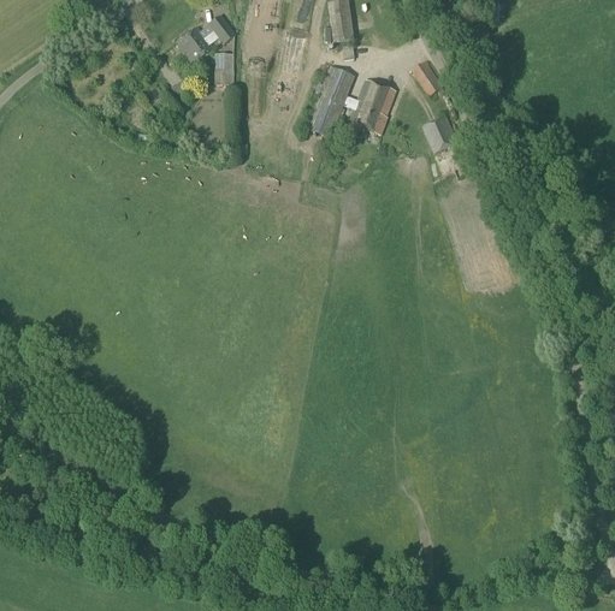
[(333,41),(354,39),(348,0),(338,0),(327,1),(333,41)]
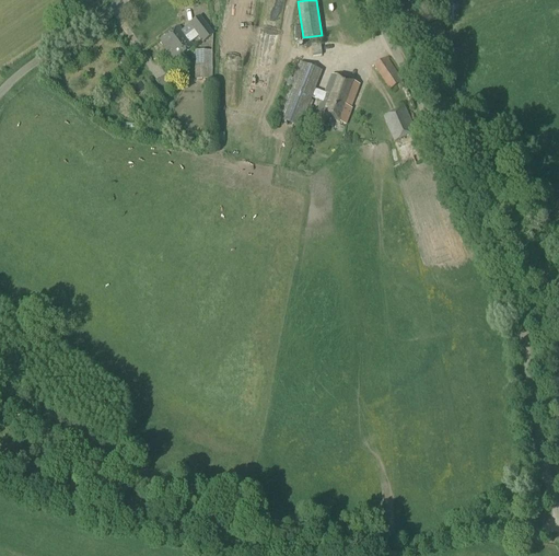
[(204,38),(213,31),(200,13),(190,21),(194,27),(199,33),(204,38)]
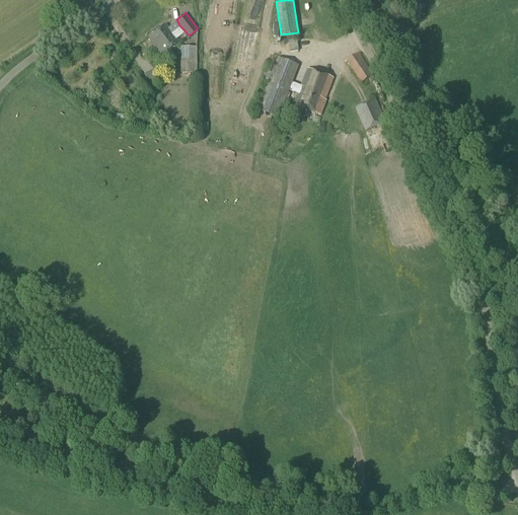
[(261,25),(261,14),(248,14),(248,25),(261,25)]
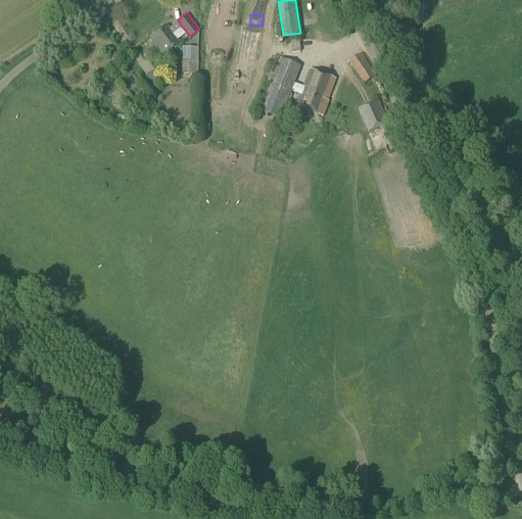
[(186,31),(181,26),(174,31),(167,22),(149,36),(162,53),(181,40),(178,37),(186,31)]
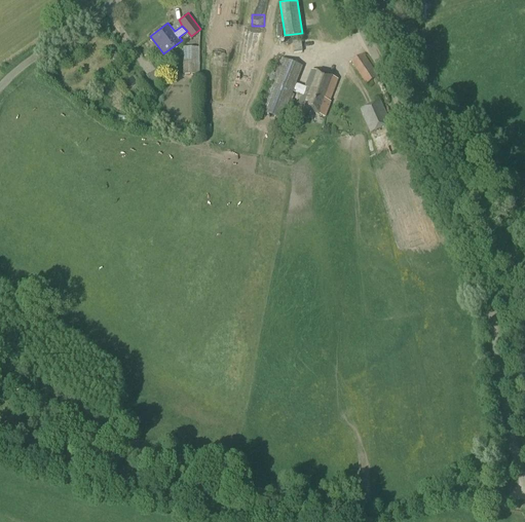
[(294,50),(302,49),(301,36),(293,37),(294,50)]
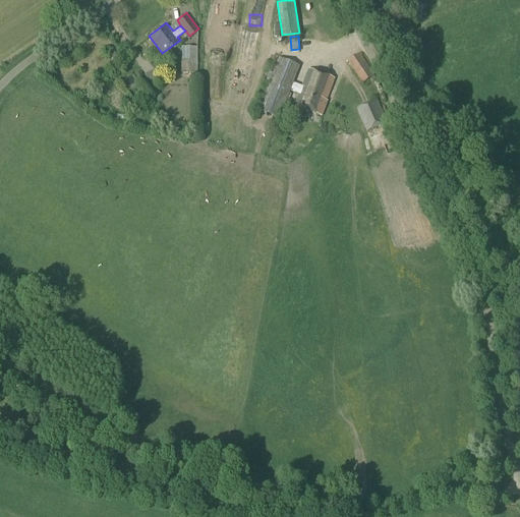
[(198,43),(187,42),(186,66),(198,67),(198,43)]
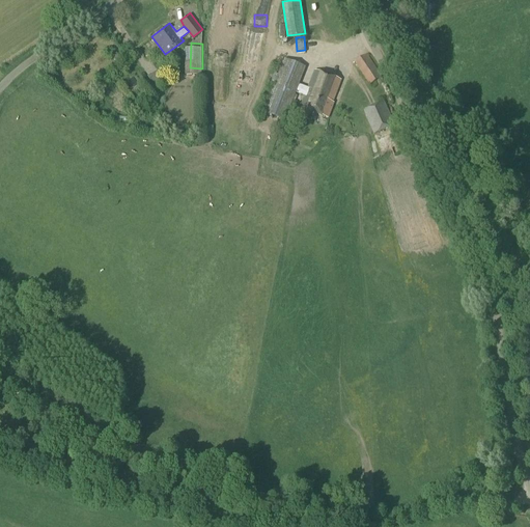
[(370,82),(382,74),(367,51),(355,59),(370,82)]
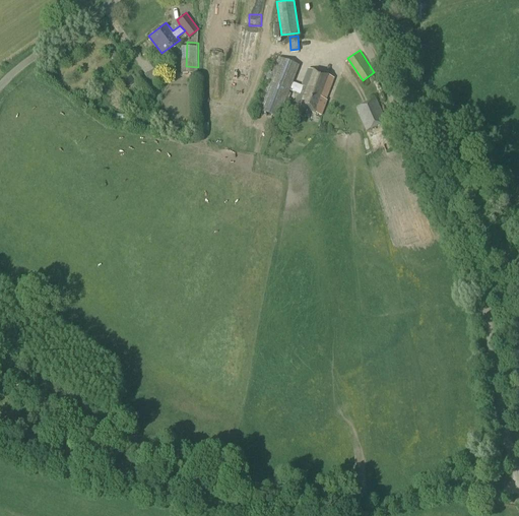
[(302,83),(292,80),(298,63),(277,56),(259,108),(278,115),(288,88),(298,91),(290,112),(300,115),(303,107),(320,113),(333,76),(308,67),(302,83)]
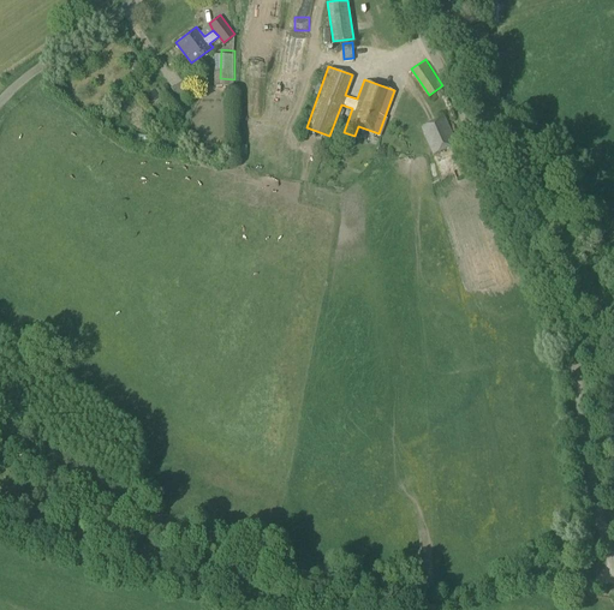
[(179,97),(194,88),(186,76),(171,85),(179,97)]
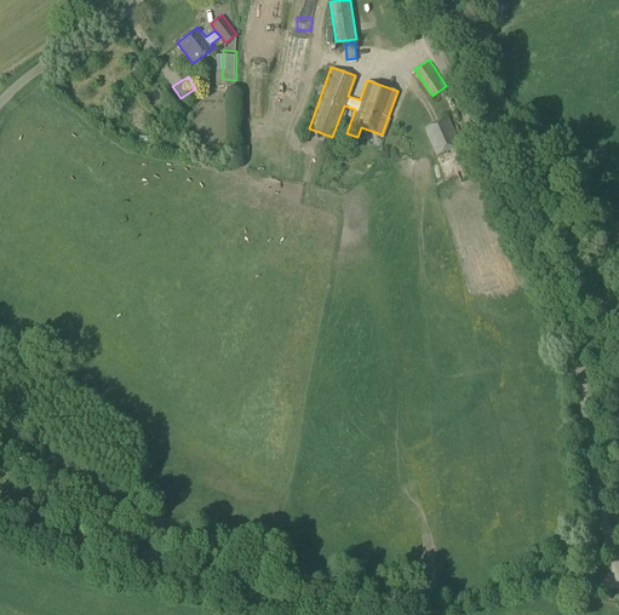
[(190,109),(189,101),(177,103),(179,111),(190,109)]
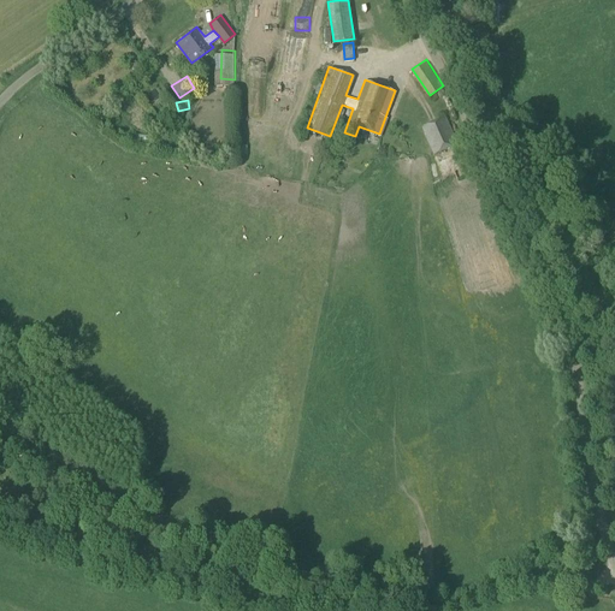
[(435,152),(457,142),(447,114),(423,124),(435,152)]
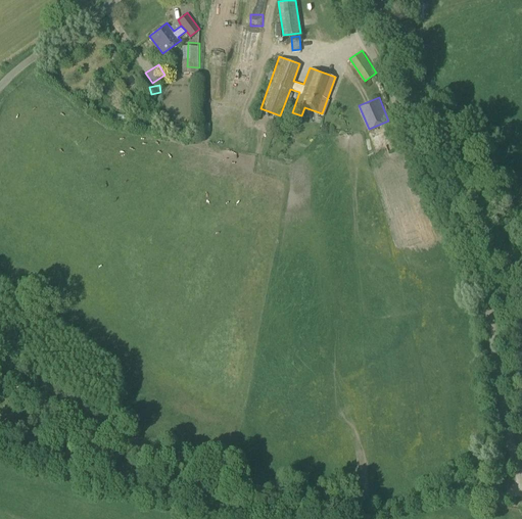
All buildings are outlined.
